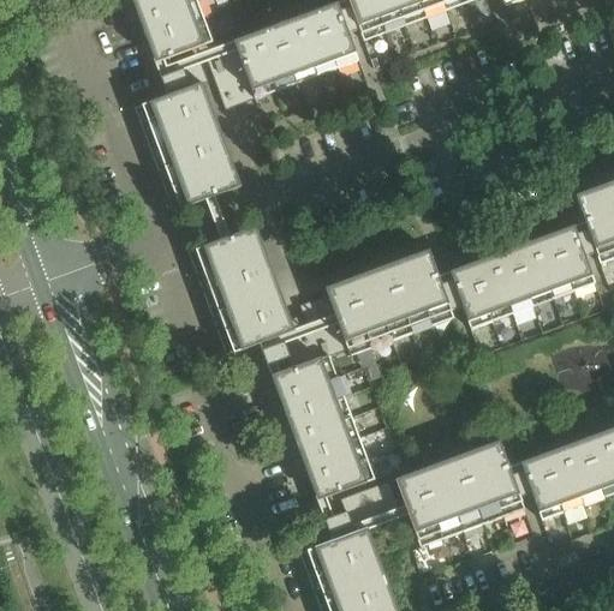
[(131,0),(154,61),(212,41),(196,0),(131,0)]
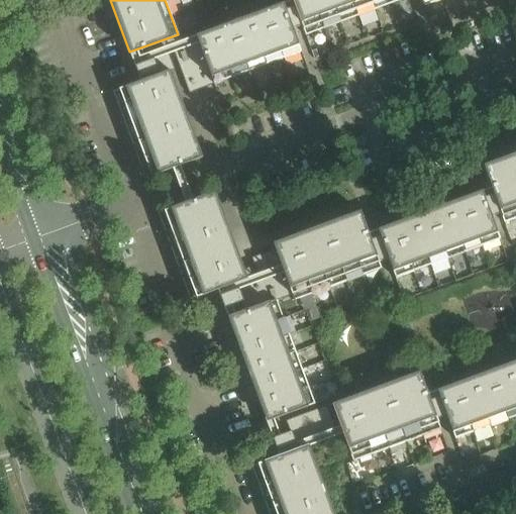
[(300,35),(305,33),(293,0),(285,0),(282,1),(295,37),(300,35)]
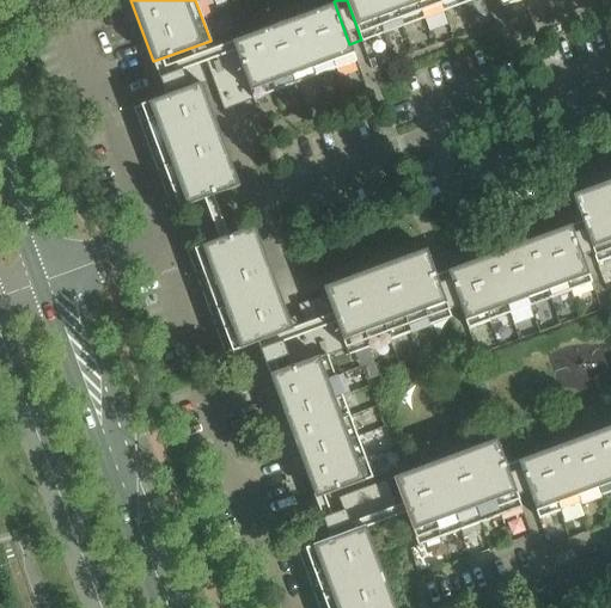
[(347,0),(361,40),(466,0),(347,0)]
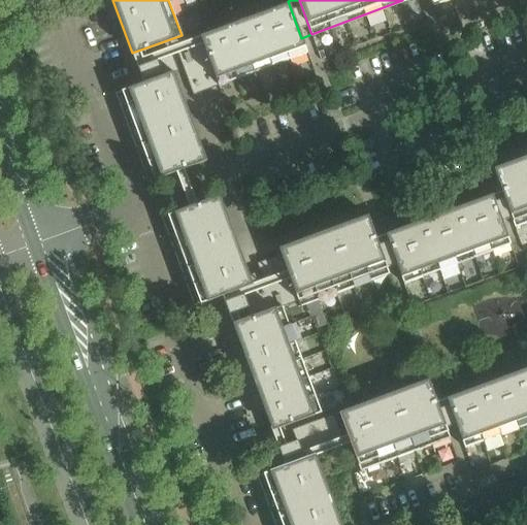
[(193,93),(218,84),(306,51),(301,38),(288,1),(199,34),(202,41),(177,51),(193,93)]
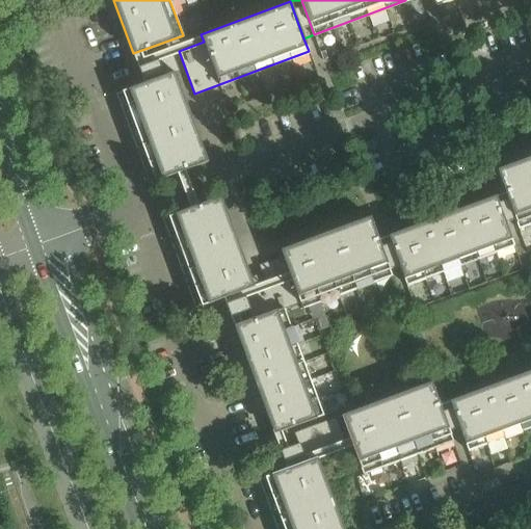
[(115,93),(149,182),(207,160),(175,72),(179,70),(170,47),(154,52),(156,59),(138,65),(143,82),(115,93)]
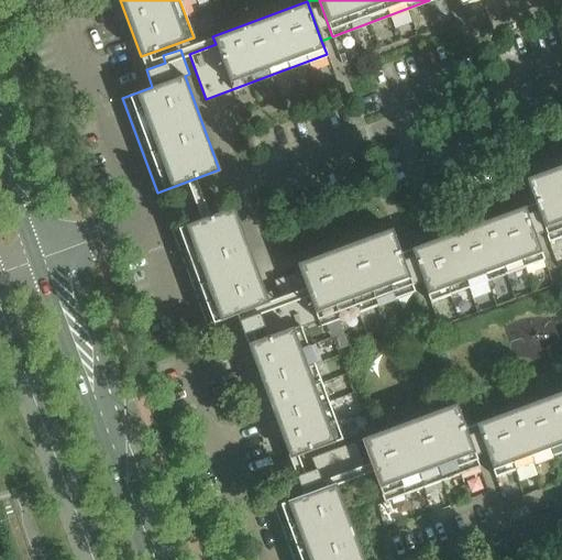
[(561,164),(526,178),(549,241),(561,235),(561,164)]
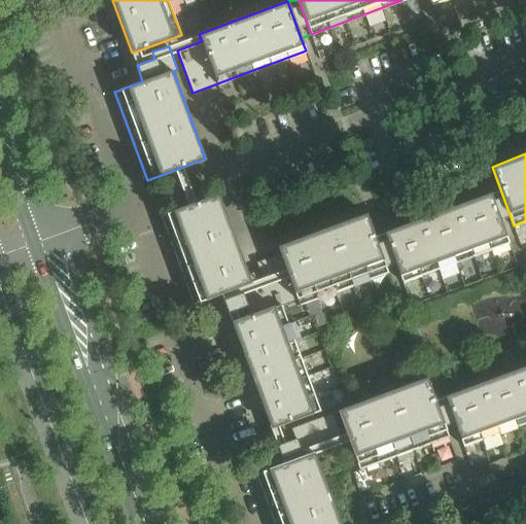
[(402,281),(509,241),(491,193),(384,233),(397,268),(402,281)]
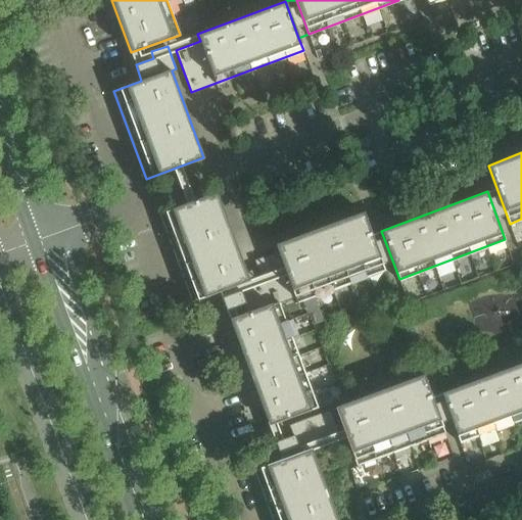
[(217,192),(216,192),(158,214),(191,301),(249,280),(217,192)]
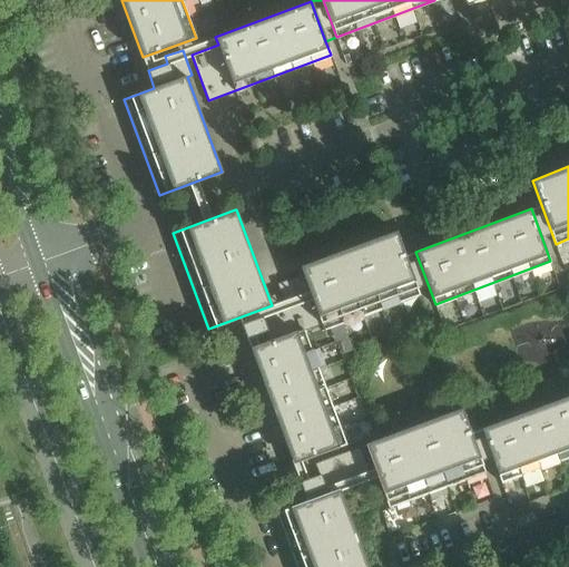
[(312,456),(345,442),(339,422),(331,404),(324,384),(317,365),(311,348),(303,329),(321,322),(323,330),(420,293),(405,255),(396,231),(300,266),(302,273),(277,282),(286,308),(241,324),(246,338),(256,334),(260,344),(257,345),(300,460),(312,456)]
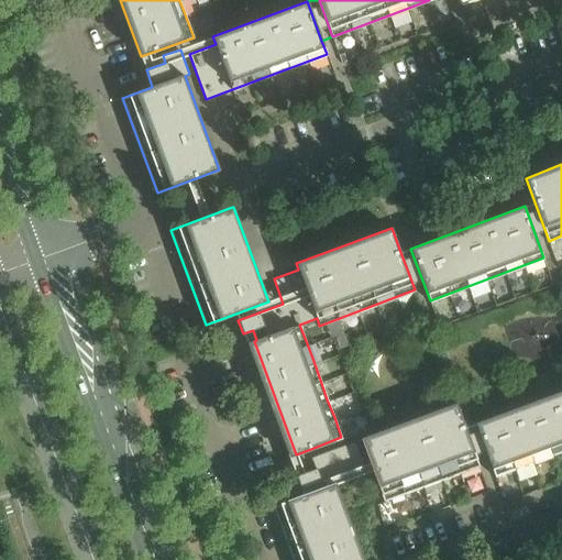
[(425,286),(410,249),(406,250),(400,252),(415,289),(419,288),(425,286)]
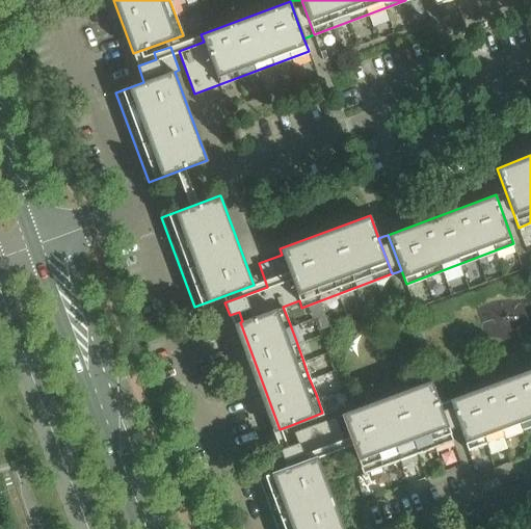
[(530,425),(530,368),(449,399),(462,435),(467,449),(530,425)]
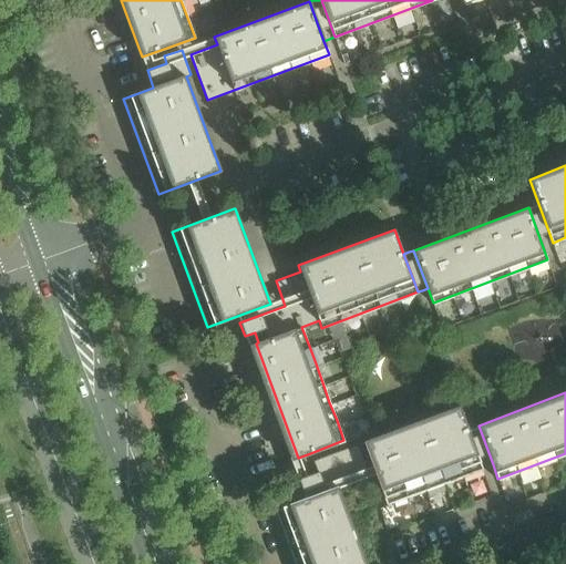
[(363,441),(387,503),(482,468),(467,430),(459,406),(363,441)]
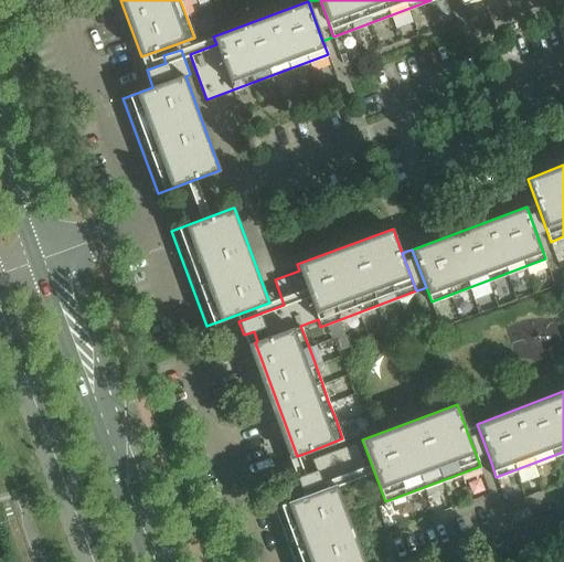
[(491,463),(477,424),(471,426),(466,428),(480,466),(485,465),(491,463)]
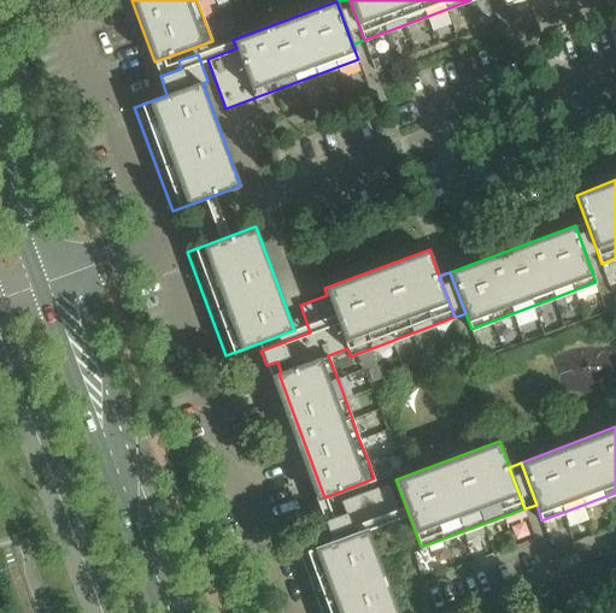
[(339,495),(340,500),(377,485),(375,482),(374,478),(338,493),(339,495)]
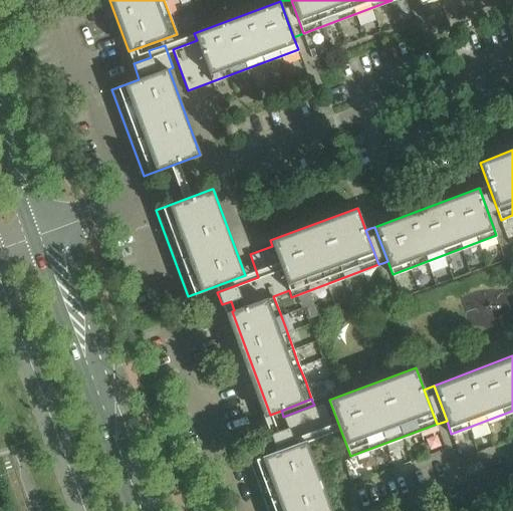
[(270,433),(274,446),(332,424),(323,401),(314,405),(283,417),(287,427),(270,433)]
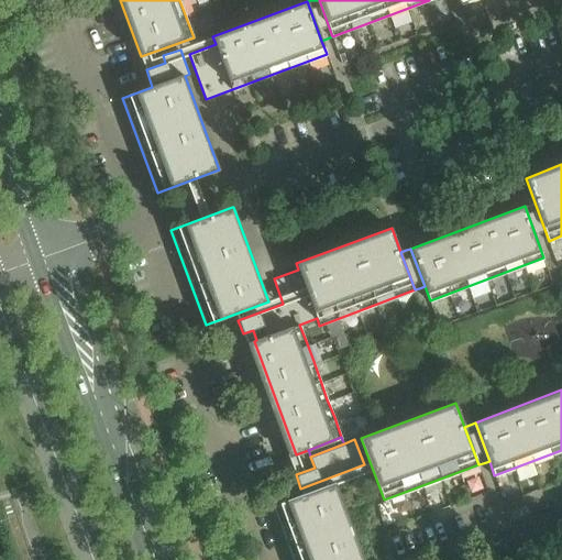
[(293,559),(363,559),(335,482),(273,505),(293,559)]
